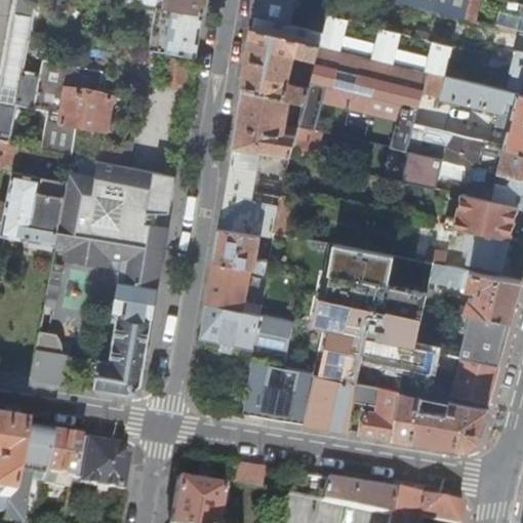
[(14,0),(0,78),(0,143),(7,145),(14,108),(48,114),(40,152),(71,158),(76,129),(59,126),(66,89),(98,94),(102,72),(42,62),(39,75),(22,72),(34,0),(14,0)]
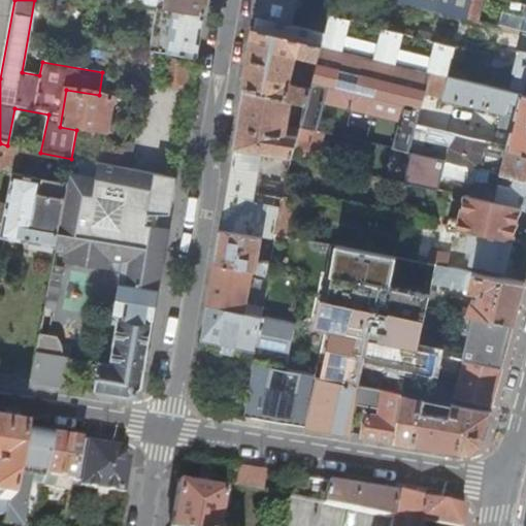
[(141,0),(140,6),(156,8),(163,9),(164,0),(141,0)]
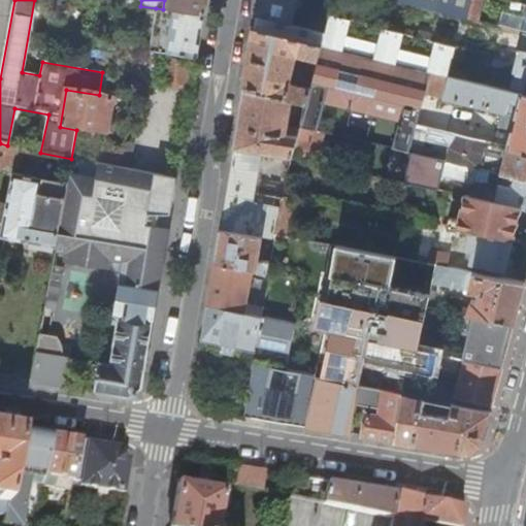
[(164,0),(163,9),(203,15),(205,0),(164,0)]
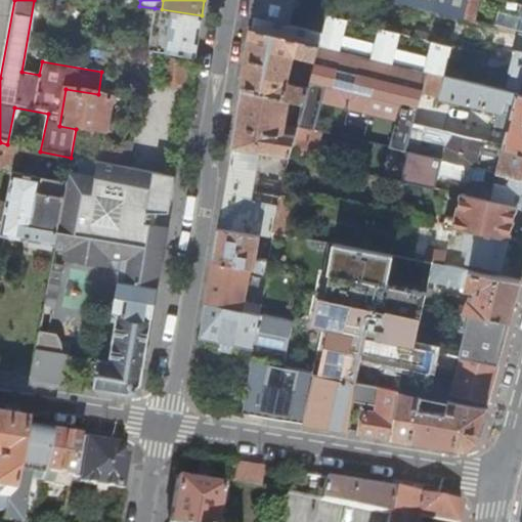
[(268,0),(255,0),(253,17),(288,27),(291,16),(293,9),(268,3),(268,0)]
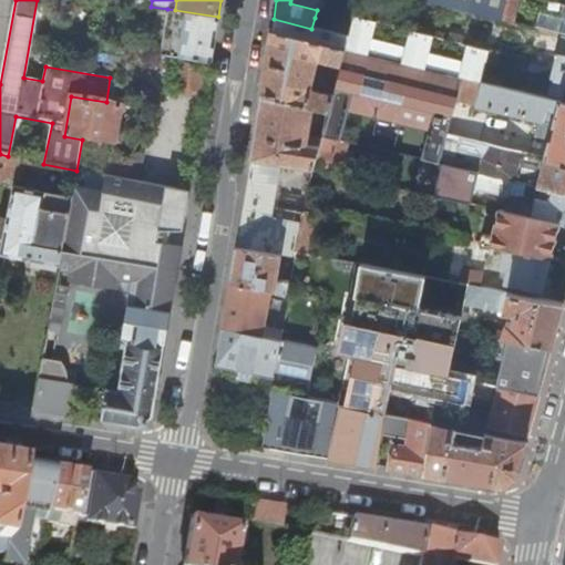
[(420,0),(420,1),(500,21),(503,7),(504,0),(544,0),(550,1),(550,0),(420,0)]
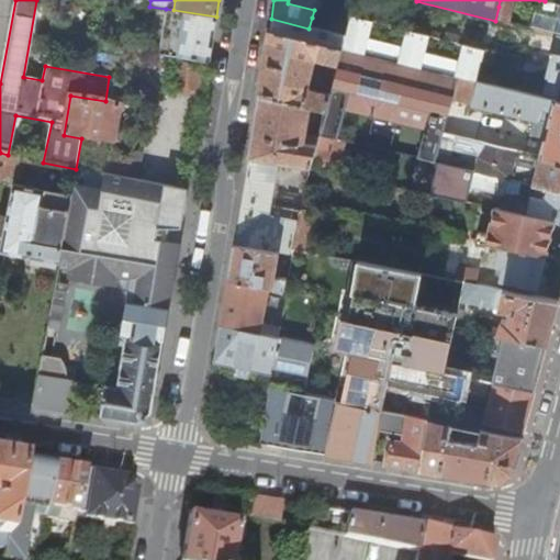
[(500,0),(499,7),(511,9),(512,0),(500,0)]
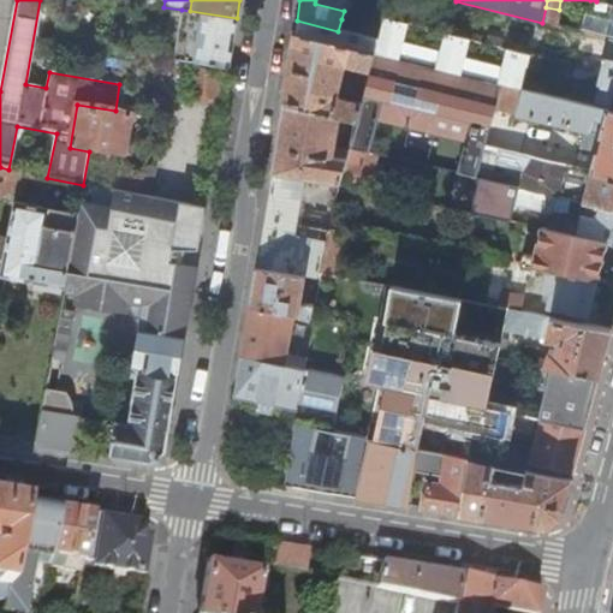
[(584,15),(579,33),(608,40),(612,41),(612,5),(607,21),(584,15)]
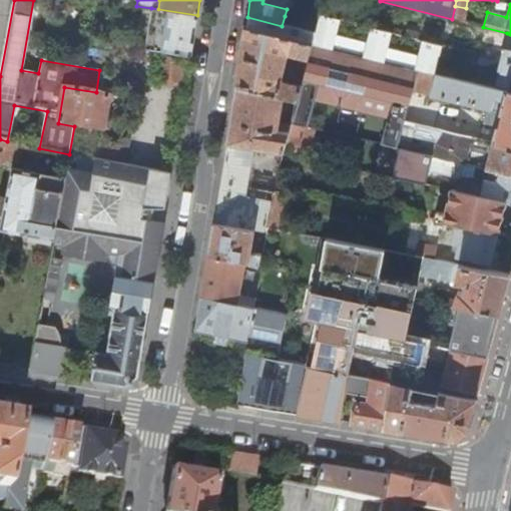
[(463,22),(466,8),(455,6),(452,19),(463,22)]
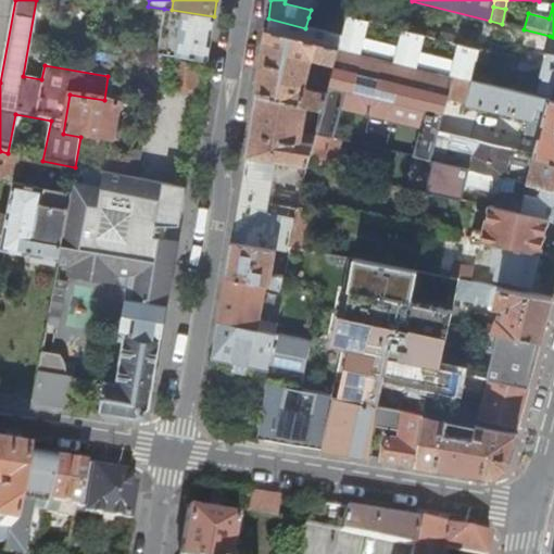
[(164,9),(156,55),(206,63),(214,16),(172,10),(164,9)]
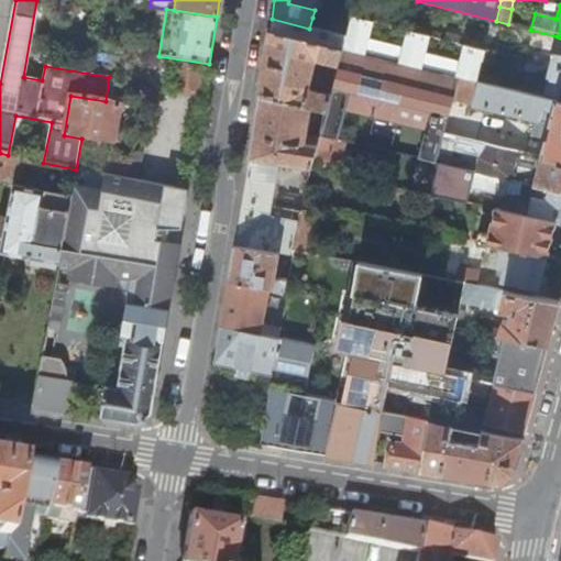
[(347,26),(312,18),(309,29),(344,37),(347,26)]
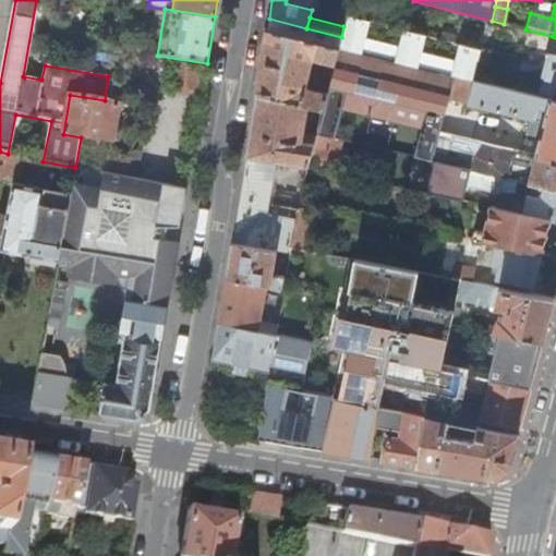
[(342,37),(341,37),(306,28),(269,19),(267,31),(339,48),(342,37)]
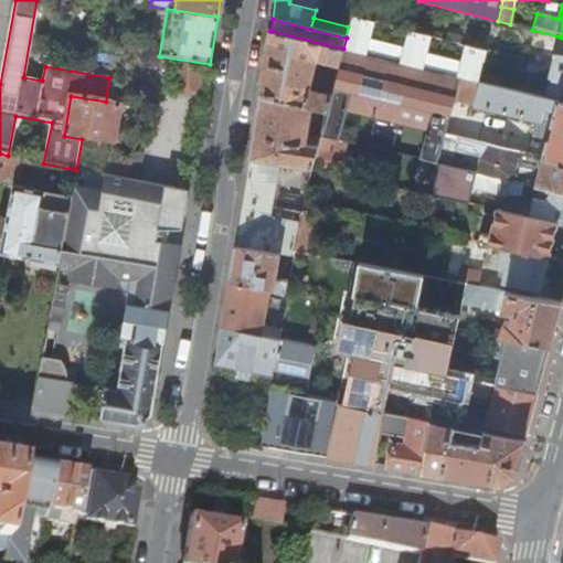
[(343,49),(271,31),(259,96),(327,112),(327,113),(328,109),(331,97),(309,92),(300,85),(301,81),(304,81),(306,80),(308,77),(308,73),(308,70),(305,66),(306,62),(316,60),(339,65),(343,49)]
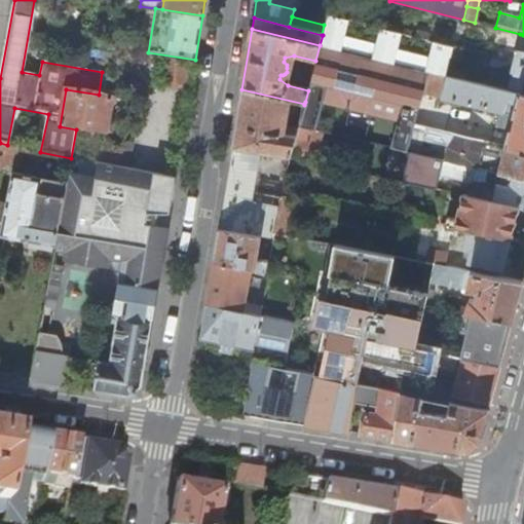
[(415,33),(413,38),(427,42),(428,36),(415,33)]
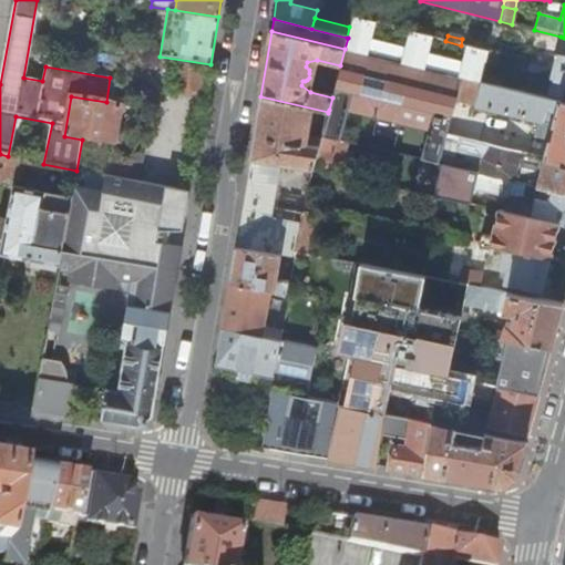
[(553,127),(545,160),(564,164),(564,103),(563,103),(545,99),(359,52),(345,49),(340,65),(332,98),(329,110),(447,137),(454,105),(553,127)]
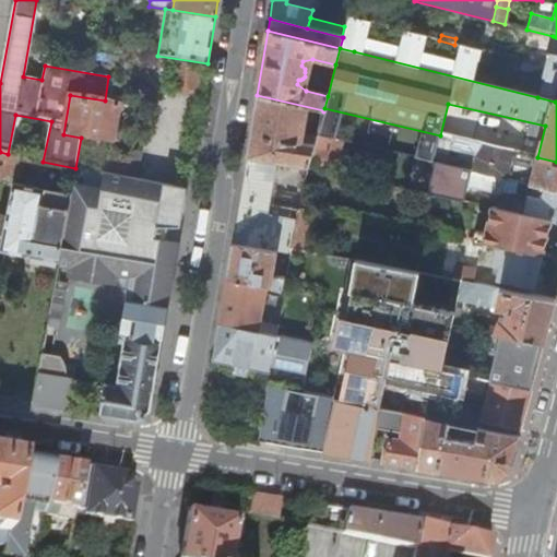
[(202,97),(208,63),(157,56),(149,54),(143,83),(151,84),(150,90),(202,97)]
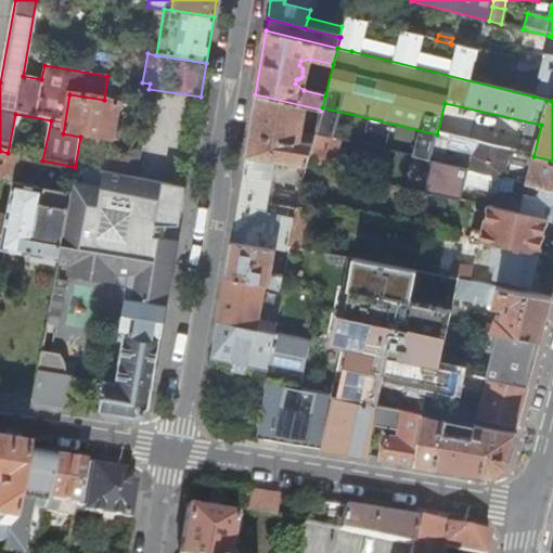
[(552,56),(544,54),(542,63),(537,61),(536,66),(541,67),(552,69),(552,56)]
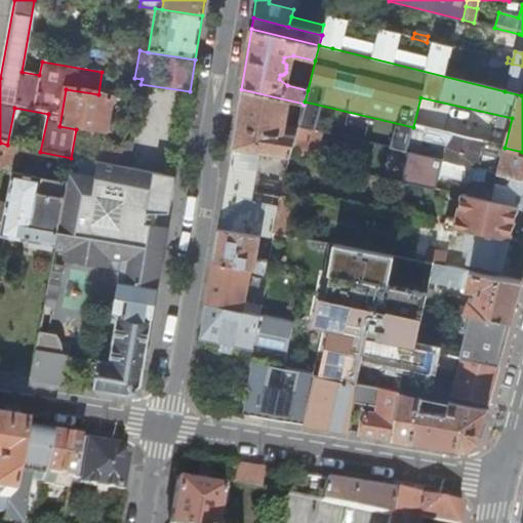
[(506,67),(507,63),(490,57),(487,67),(497,69),(503,66),(506,67)]
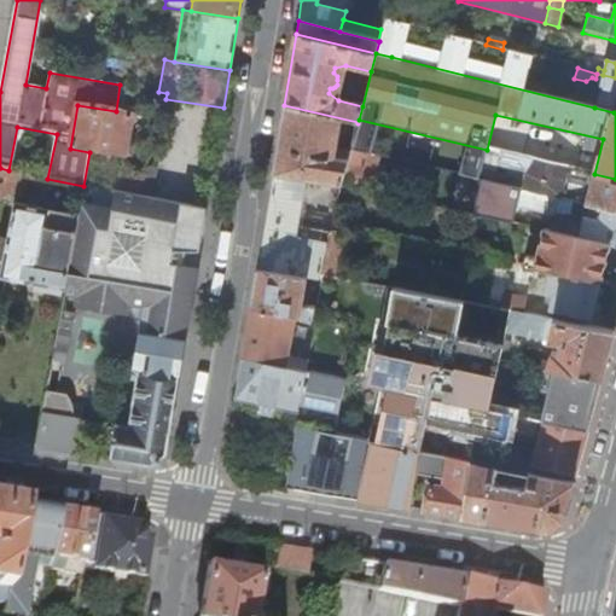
[(615,92),(615,102),(614,112),(615,112),(615,77),(603,75),(599,88),(615,92)]
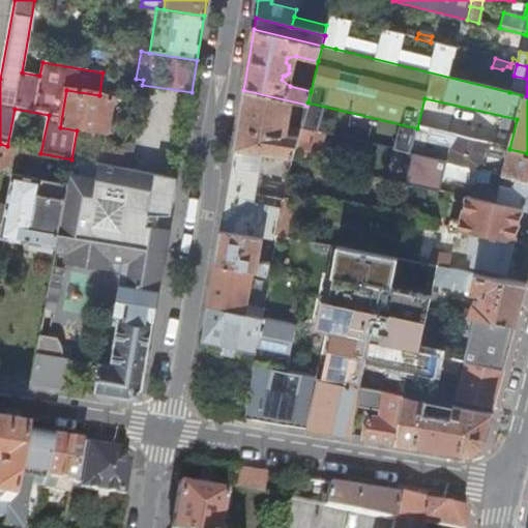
[(527,87),(527,79),(514,76),(509,92),(526,96),(527,87)]
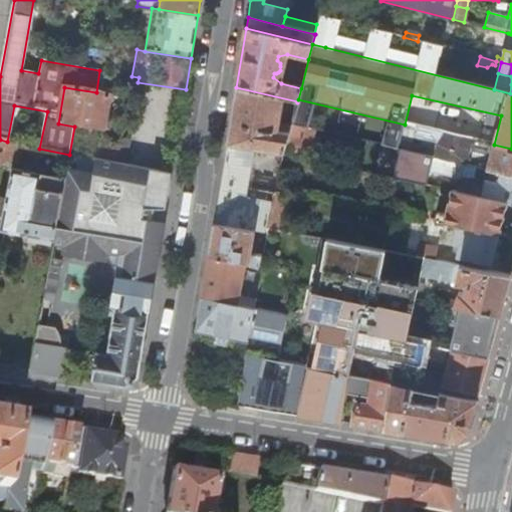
[(74,126),(69,155),(97,160),(128,166),(130,149),(101,144),(103,132),(109,95),(96,92),(64,87),(58,123),(74,126)]
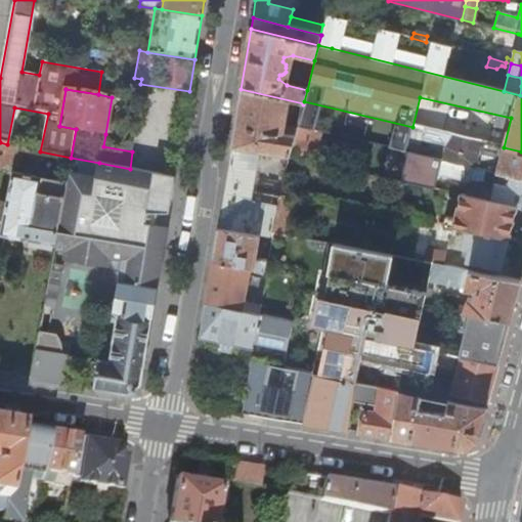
[(281,136),(284,129),(286,113),(295,115),(296,109),(301,110),(303,103),(241,89),(218,228),(271,236),(271,232),(279,197),(250,191),(256,151),(288,157),(289,156),(291,148),(293,138),(281,136)]
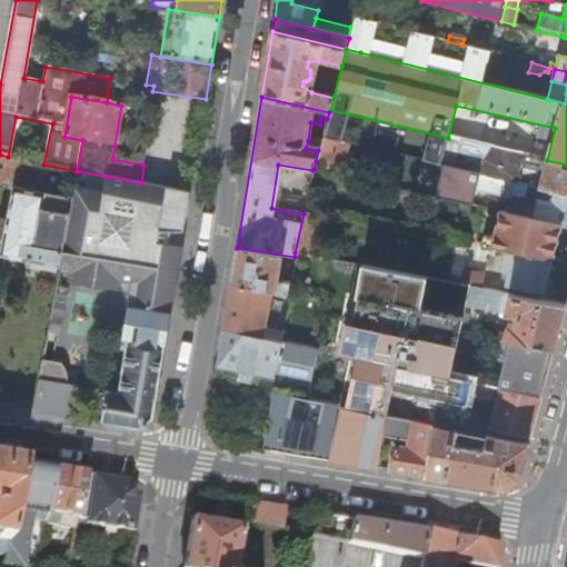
[(346,145),(321,138),(320,142),(318,150),(316,161),(329,165),(339,167),(346,145)]
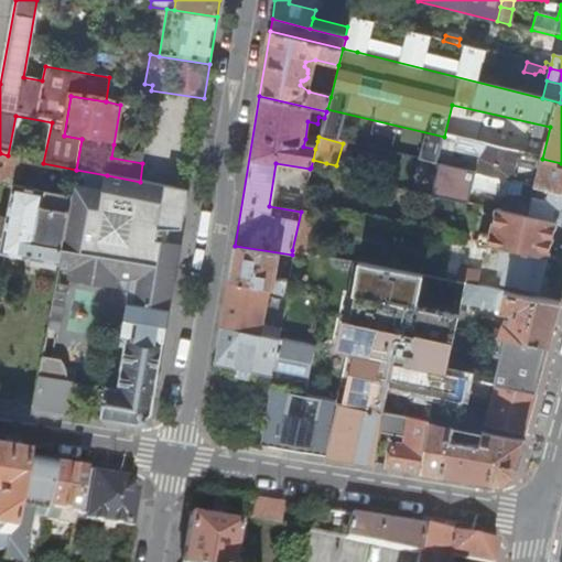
[(303,147),(315,149),(317,141),(305,139),(303,147)]
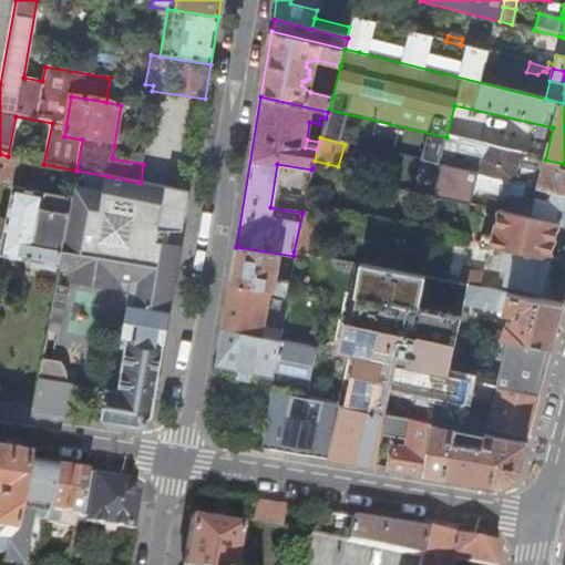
[(514,182),(520,154),(458,140),(455,153),(481,158),(478,173),(514,182)]
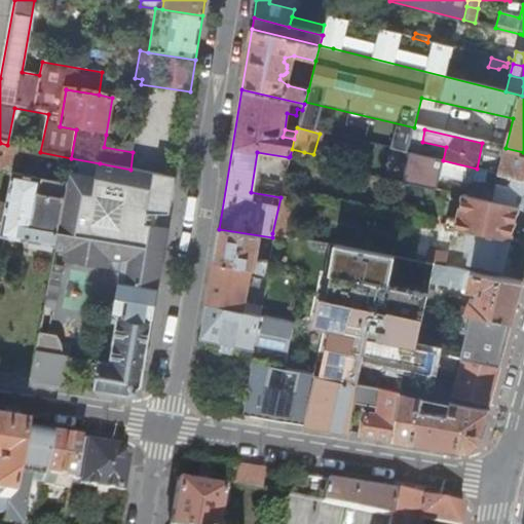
[(6,164),(9,146),(7,145),(0,143),(0,170),(6,164)]
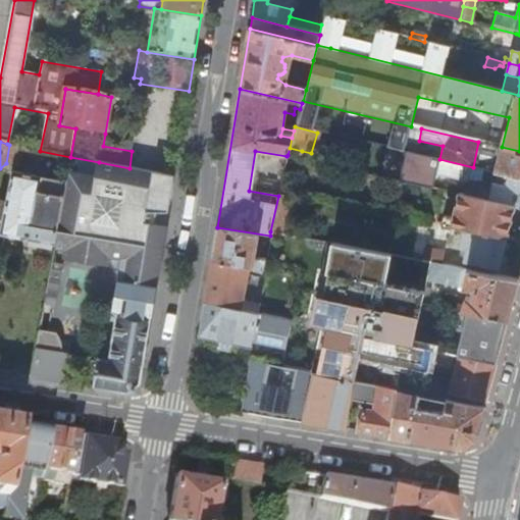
[(9,145),(6,163),(13,161),(16,146),(9,145)]
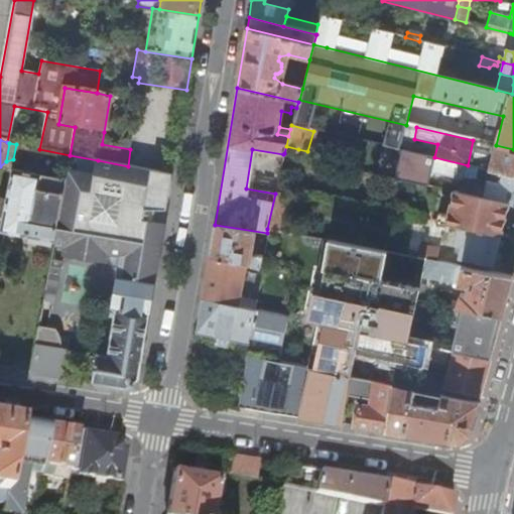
[(513,149),(496,145),(489,169),(513,174),(513,149)]
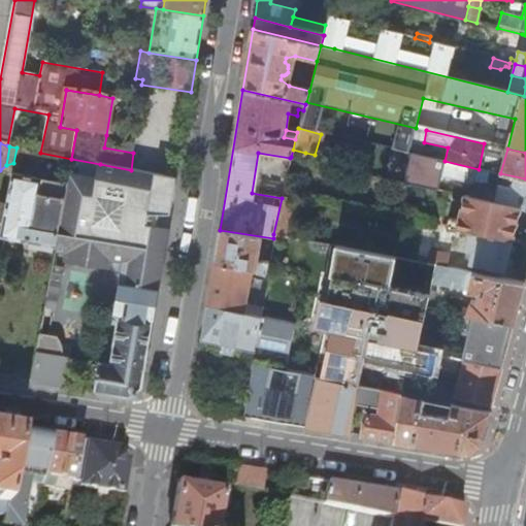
[(305,153),(293,150),(291,157),(290,158),(289,159),(302,162),(305,153)]
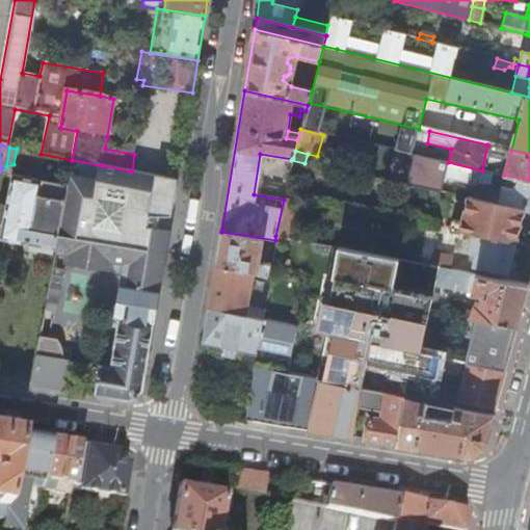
[(529,180),(504,175),(482,170),(448,162),(416,156),(409,186),(441,192),(444,177),(478,185),(475,200),(525,210),(529,211),(529,180)]
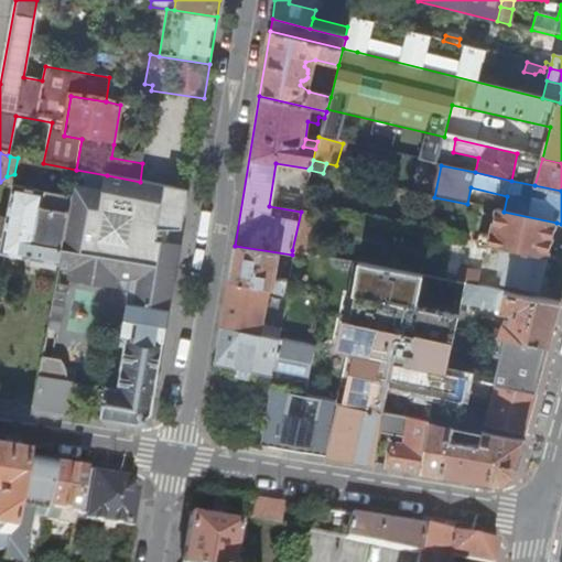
[(144,305),(169,311),(171,292),(150,290),(162,228),(100,217),(107,175),(76,170),(72,198),(60,265),(60,267),(72,270),(72,272),(74,276),(76,278),(80,280),(110,285),(112,284),(116,283),(117,281),(119,279),(134,281),(137,291),(146,292),(144,305)]
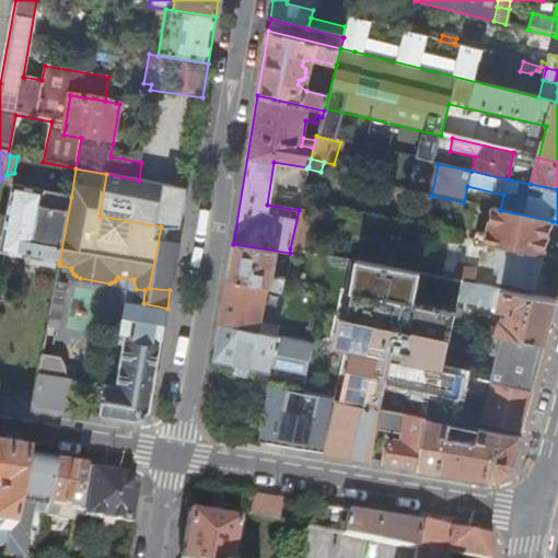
[(100,216),(161,227),(181,230),(187,189),(139,181),(106,174),(100,216)]
